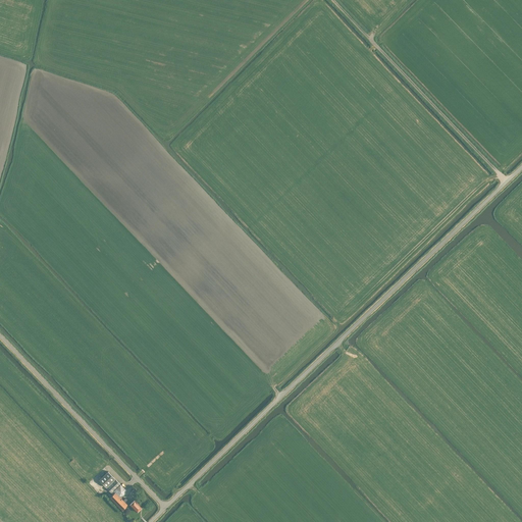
[(71,460),(81,470),(85,467),(74,456),(71,460)]
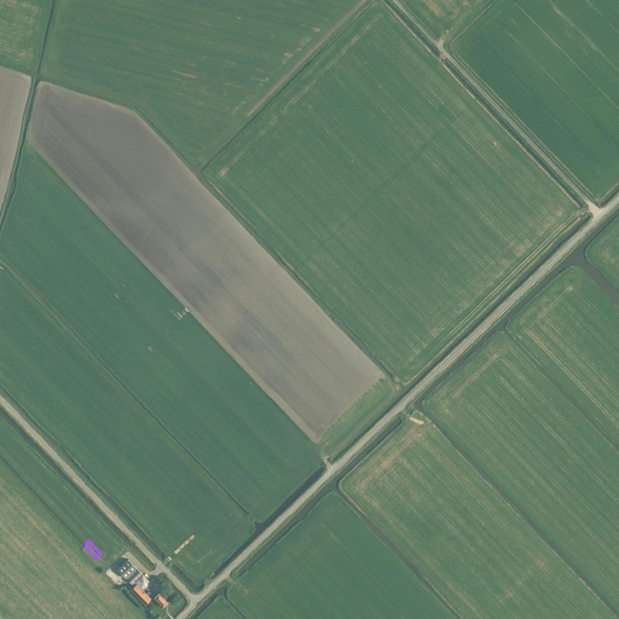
[(143,573),(128,557),(117,568),(132,584),(143,573)]
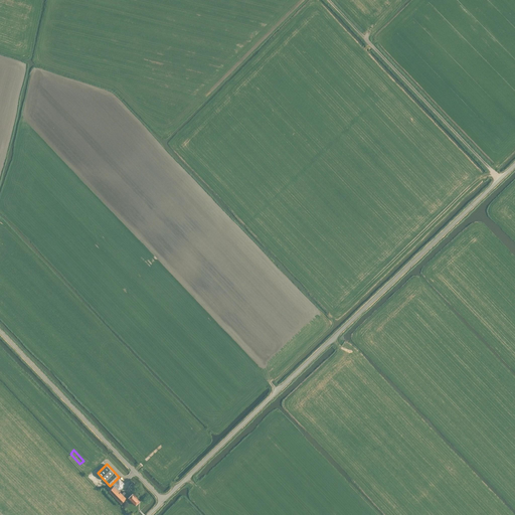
[(112,484),(118,489),(123,488),(125,483),(119,477),(112,484)]
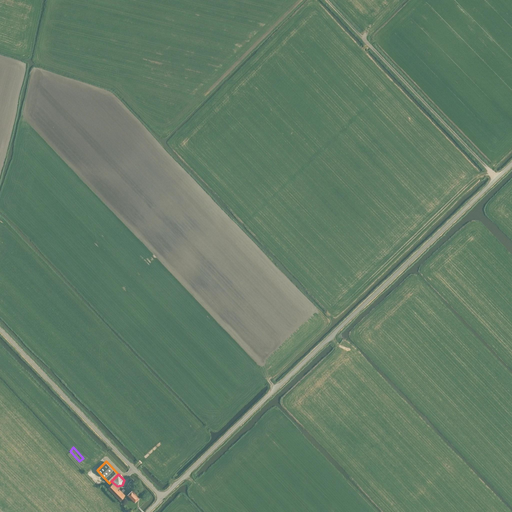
[(107,487),(121,501),(123,499),(122,497),(125,494),(113,482),(107,487)]
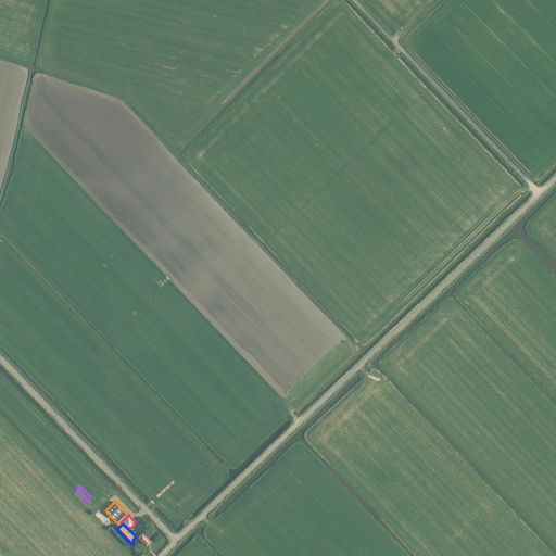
[(137,536),(144,544),(151,539),(143,530),(137,536)]
